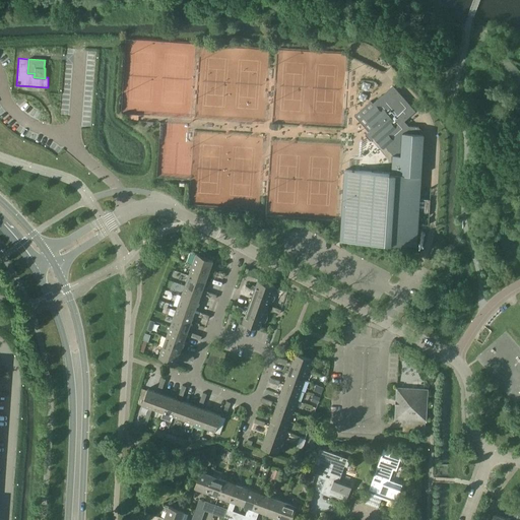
[(345,170),(340,241),(416,245),(418,223),(421,176),(421,171),(424,132),(418,126),(408,126),(404,121),(406,119),(415,111),(395,88),(393,85),(382,94),(373,103),(376,106),(365,115),(375,126),(369,131),(373,135),(376,139),(379,142),(384,148),(386,146),(393,154),(392,173),(345,170)]
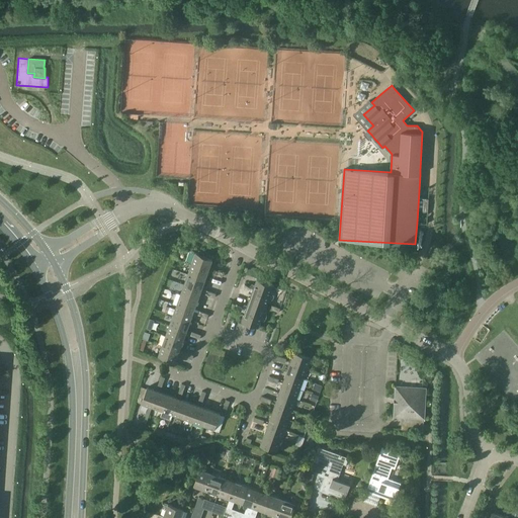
[(212,259),(195,253),(192,264),(208,270),(212,259)]
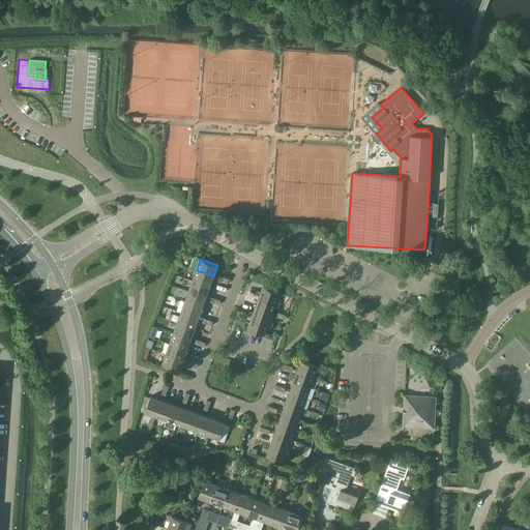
[(193,281),(210,287),(213,276),(197,270),(193,281)]
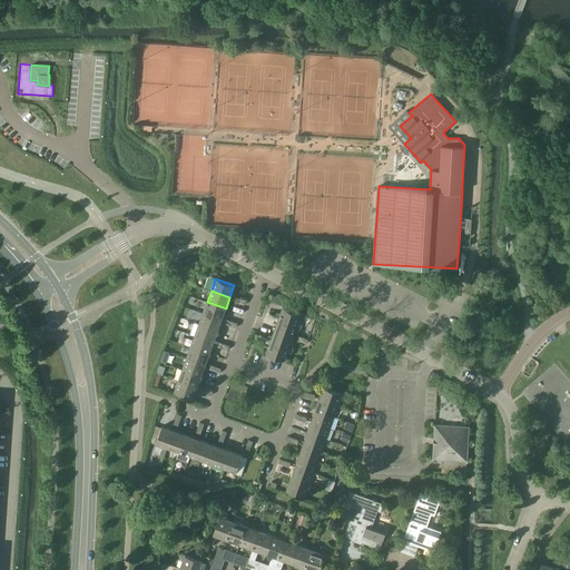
[(226,308),(207,302),(203,313),(222,320),(226,308)]
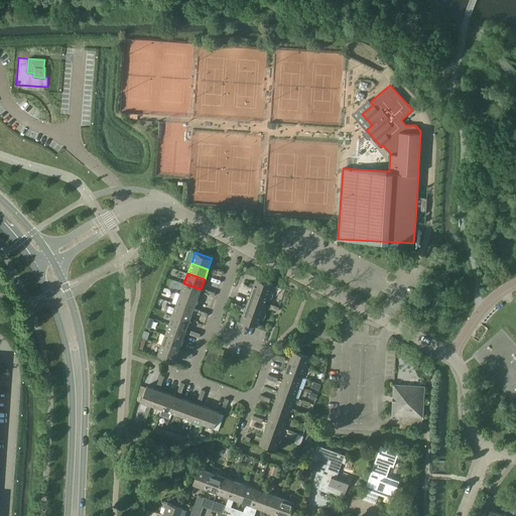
[(254,283),(251,282),(249,286),(269,294),(273,283),(256,277),(254,283)]
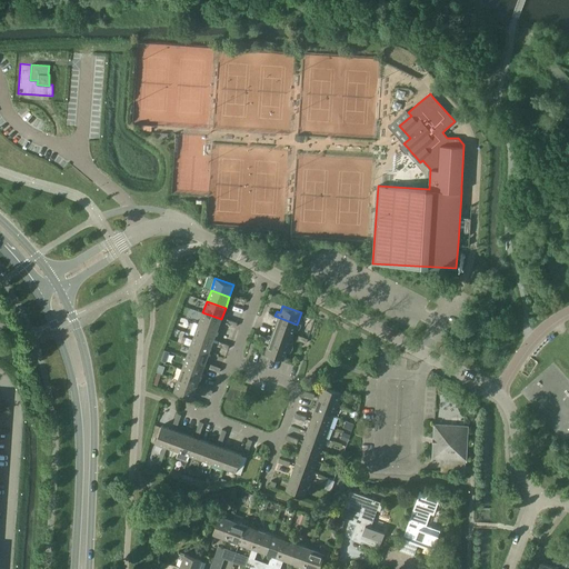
[(195,322),(199,323),(217,330),(221,319),(202,312),(201,317),(197,316),(195,322)]
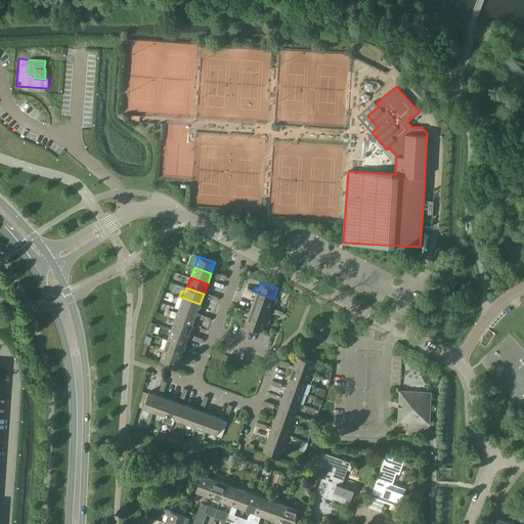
[(253,294),(256,295),(253,303),(269,309),(273,299),(253,291),(253,294)]
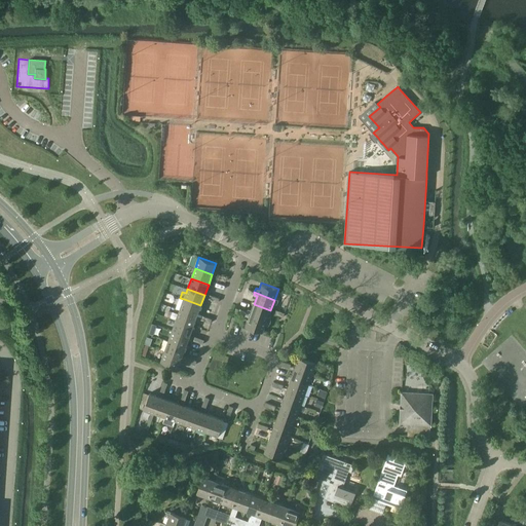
[(176,308),(180,309),(197,315),(200,305),(184,299),(180,298),(176,308)]
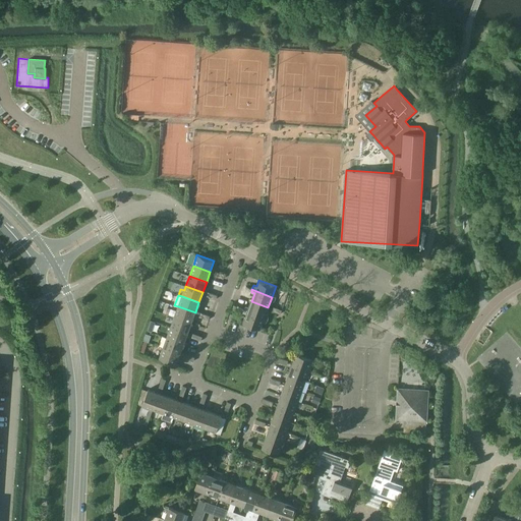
[(248,309),(245,308),(244,310),(265,317),(268,307),(251,301),(248,309)]
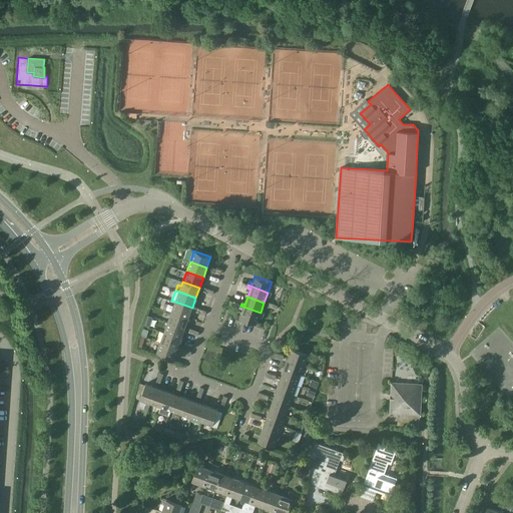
[(171,312),(188,318),(192,308),(175,302),(171,312)]
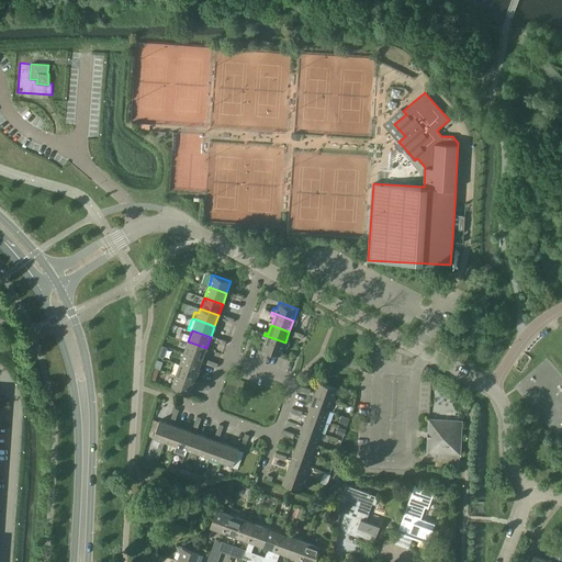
[(261,339),(265,340),(262,347),(281,353),(285,343),(263,335),(261,339)]
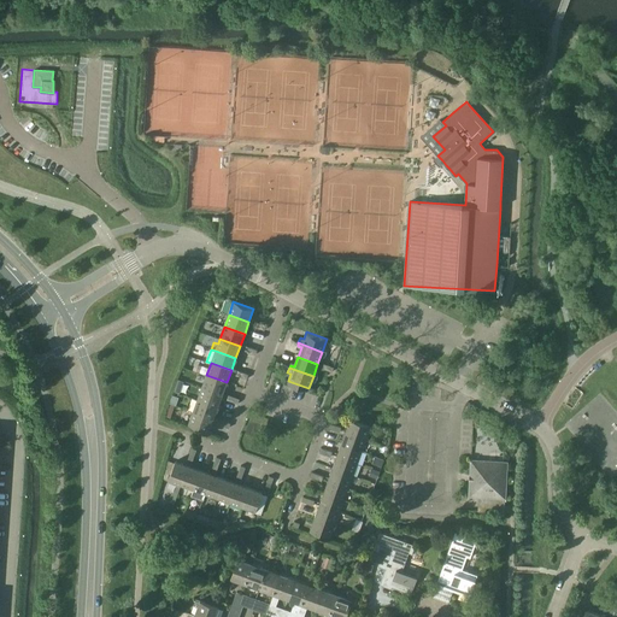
[(203,388),(222,395),(227,382),(206,375),(203,388)]
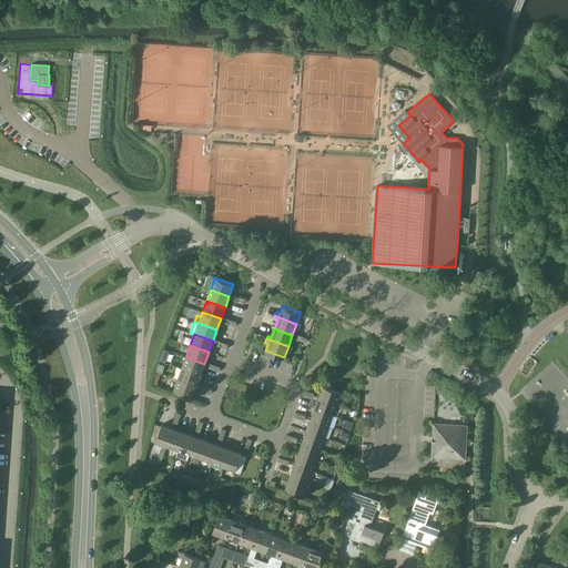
[(182,368),(200,375),(204,364),(186,357),(182,368)]
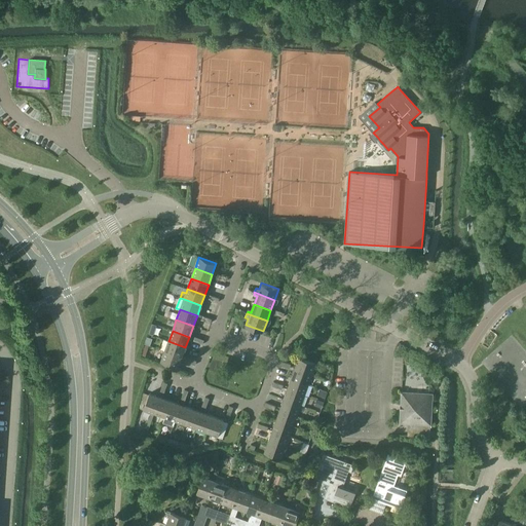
[(185,347),(168,341),(164,351),(182,358),(185,347)]
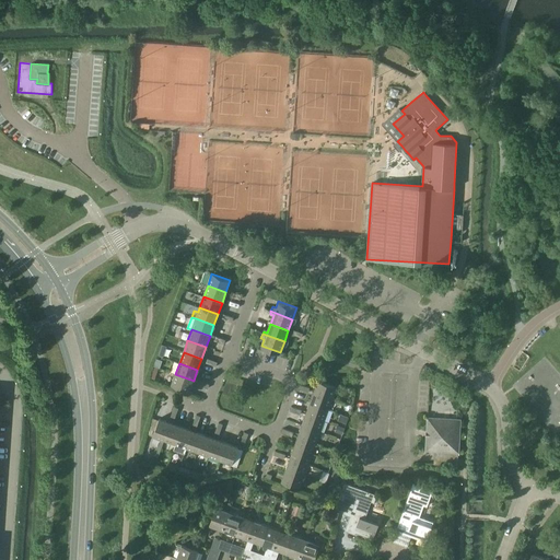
[(171,385),(189,392),(194,381),(175,374),(171,385)]
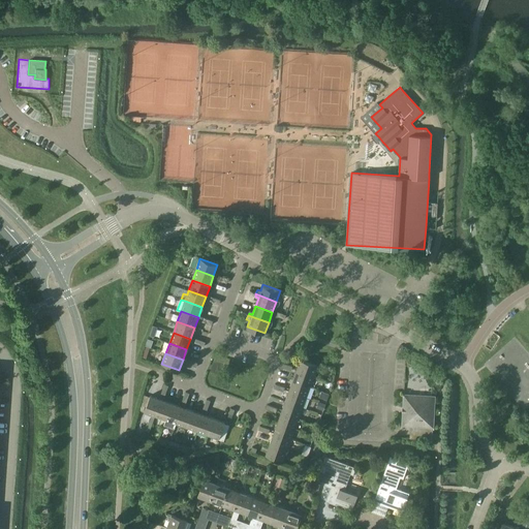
[(297,370),(314,376),(317,365),(301,359),(297,370)]
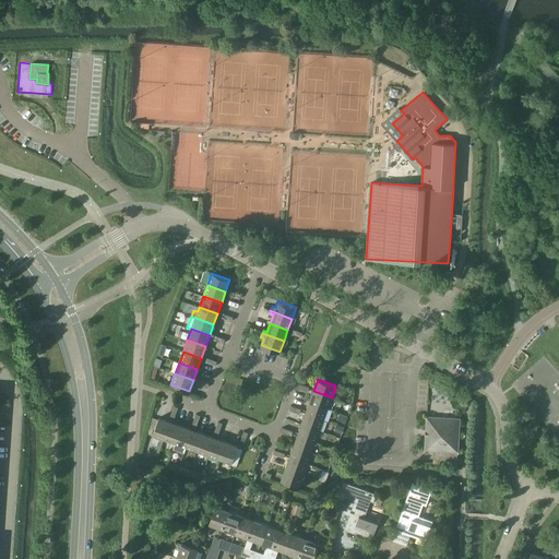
[(332,397),(313,391),(309,402),(328,408),(332,397)]
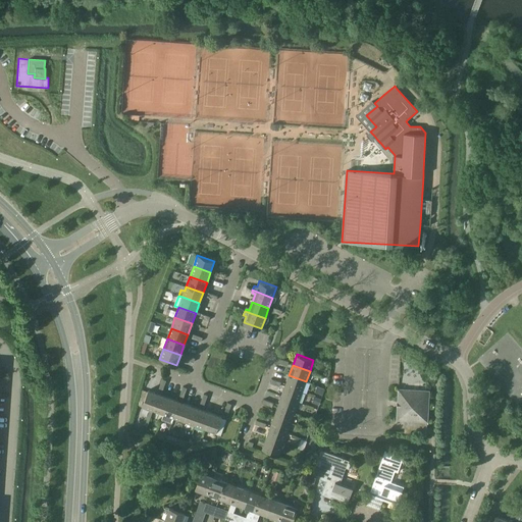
[(285,385),(302,392),(306,381),(289,375),(285,385)]
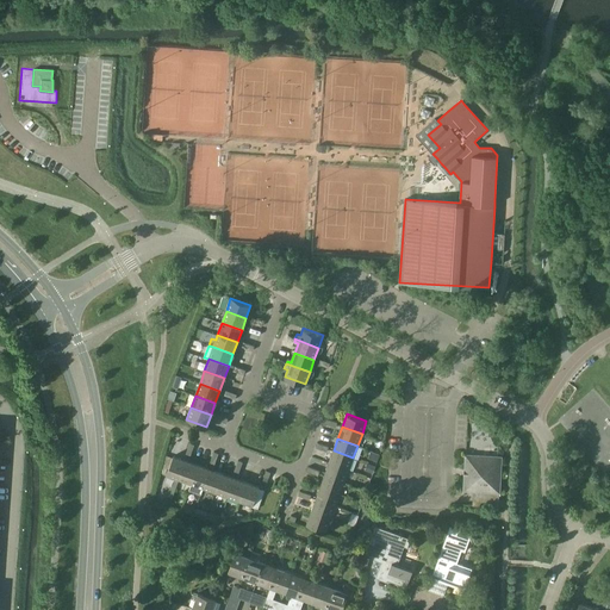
[(329,462),(349,470),(353,458),(334,450),(329,462)]
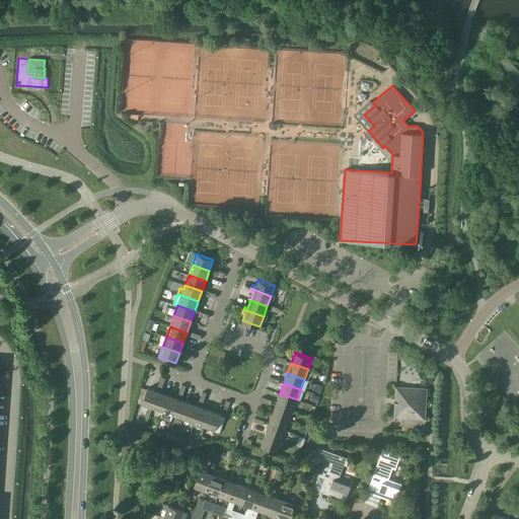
[(152,409),(158,391),(148,387),(142,404),(152,409)]
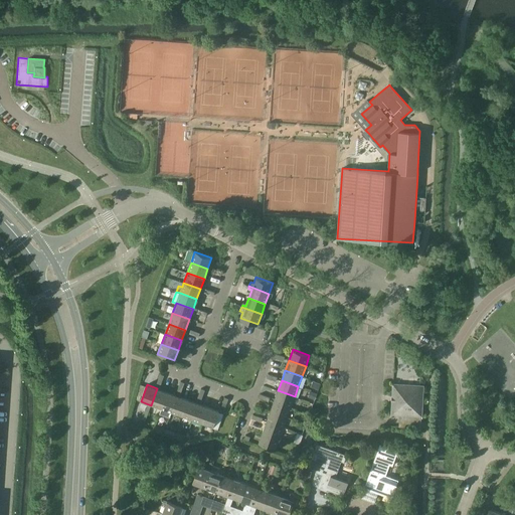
[(423,385),(393,384),(391,414),(408,414),(408,426),(420,427),(421,415),(423,385)]
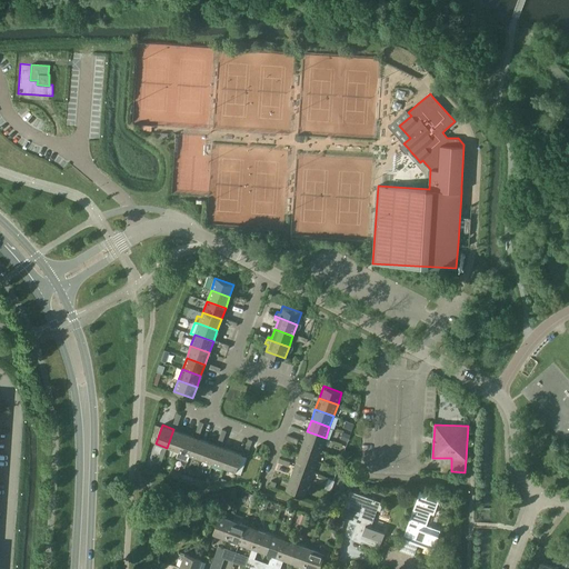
[(178,451),(185,433),(173,429),(167,448),(178,451)]
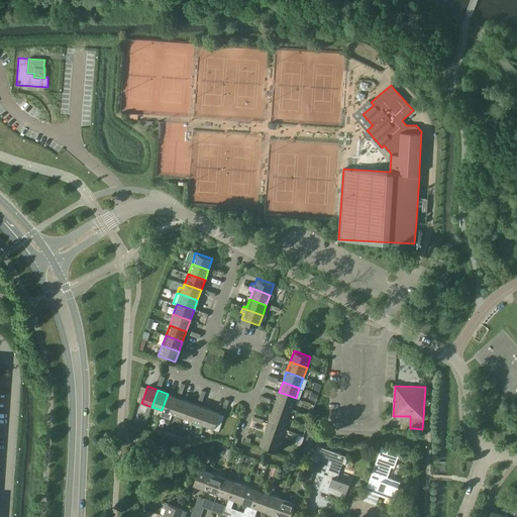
[(296,398),(279,392),(275,402),(292,408),(296,398)]
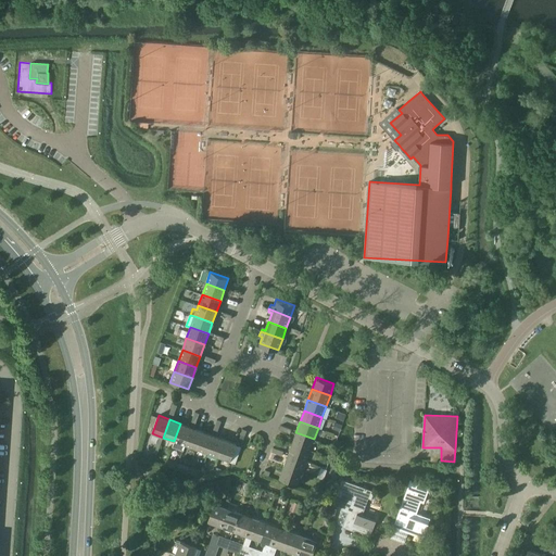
[(184,451),(186,445),(192,428),(180,424),(174,441),(173,446),(184,451)]
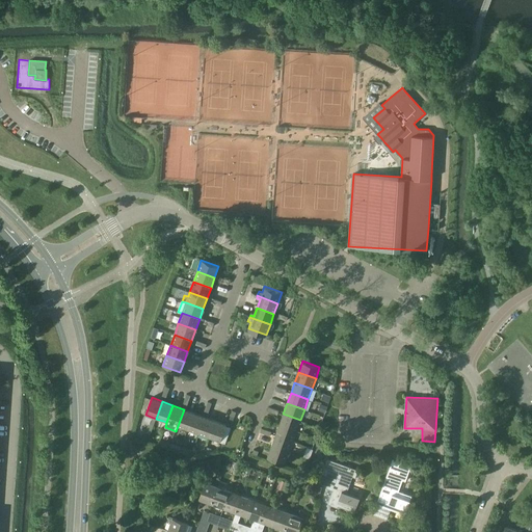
[(188,430),(194,413),(184,409),(178,426),(188,430)]
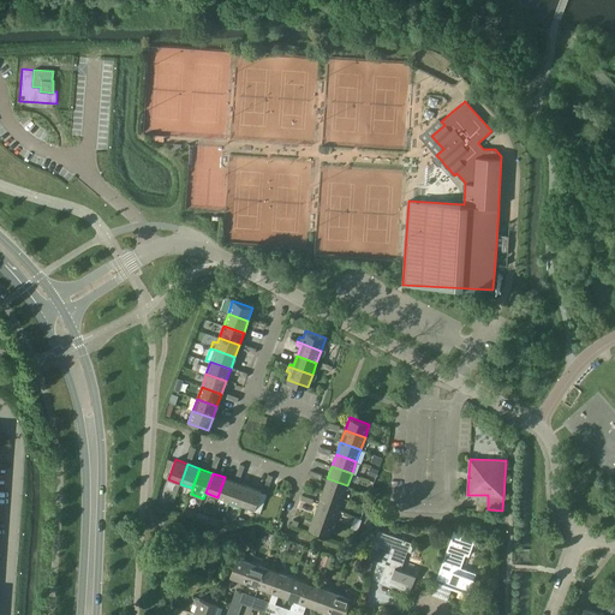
[(225,477),(218,497),(230,501),(237,482),(225,477)]
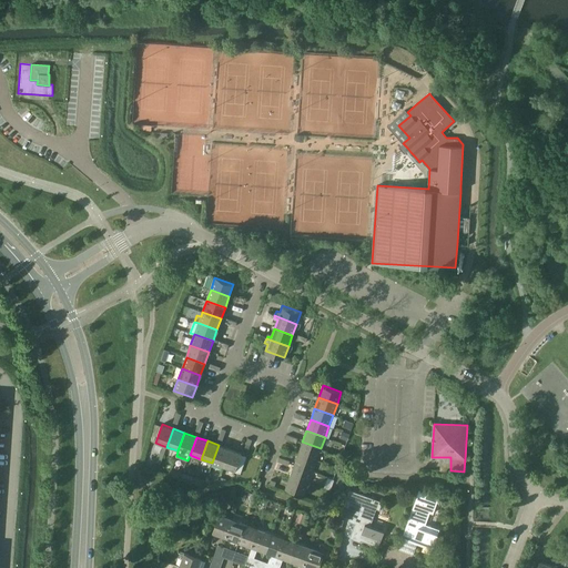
[(298,454),(316,460),(321,448),(302,442),(298,454)]
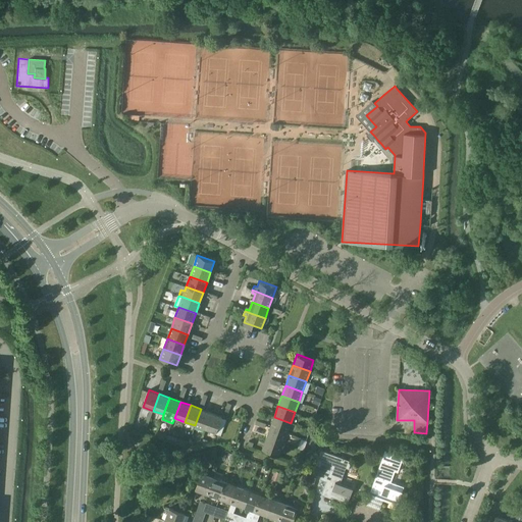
[(205,429),(211,413),(201,409),(195,425),(205,429)]
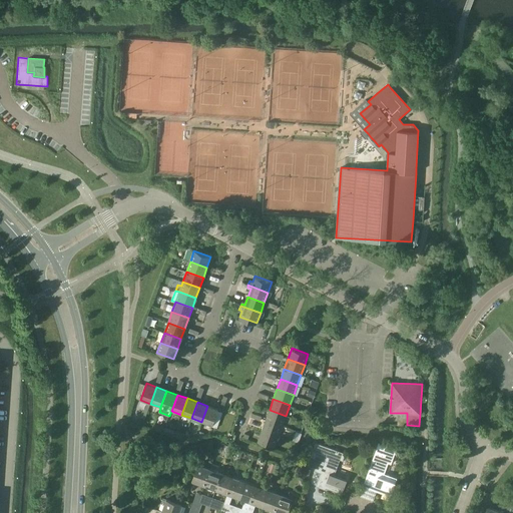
[(207,406),(201,422),(212,426),(218,409),(207,406)]
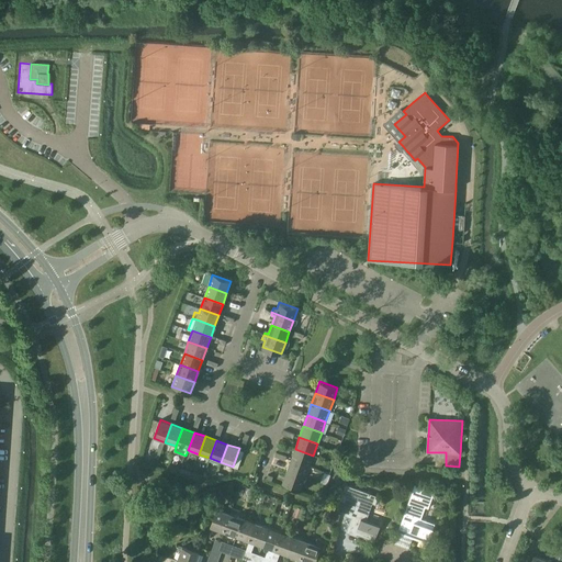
[(313,456),(295,449),(291,460),(310,467),(313,456)]
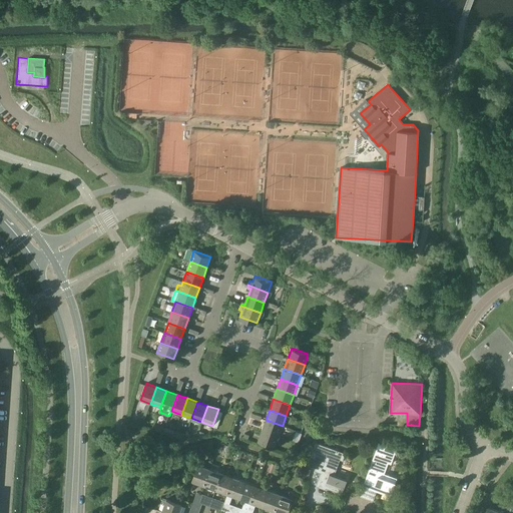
[(262,430),(279,436),(283,426),(266,420),(262,430)]
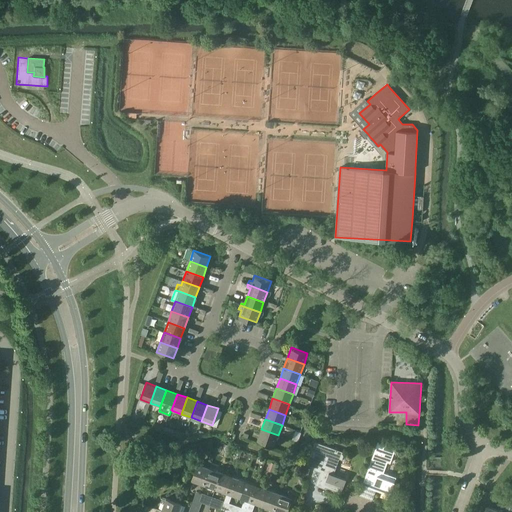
[(257,440),(274,445),(278,435),(261,429),(257,440)]
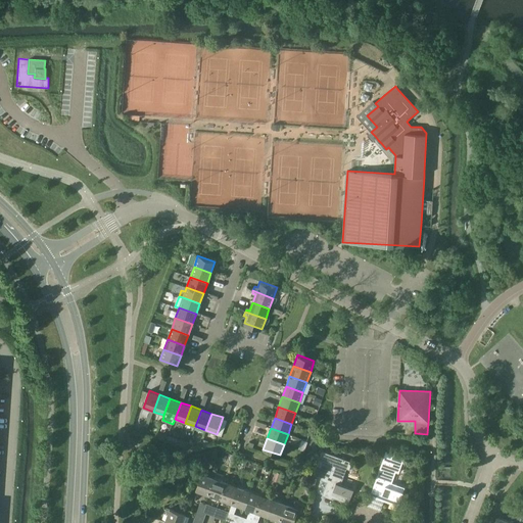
[(386,450),(370,495),(375,497),(381,500),(382,497),(384,498),(383,501),(398,506),(402,492),(405,488),(392,483),(396,472),(399,473),(401,466),(405,458),(386,450)]
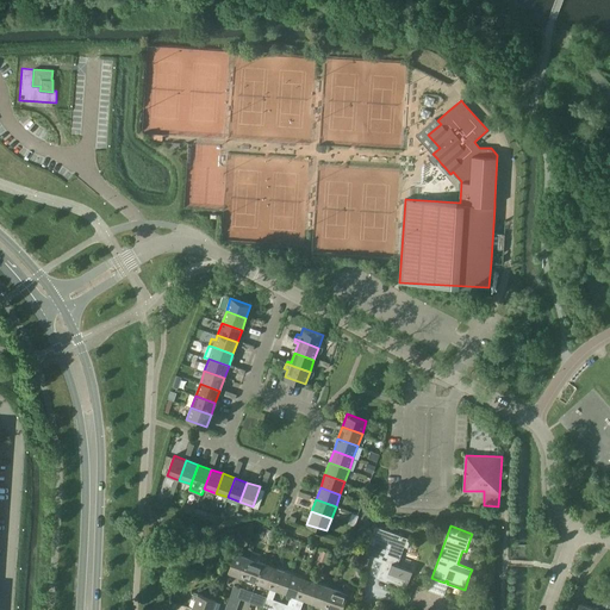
[(366,554),(375,558),(385,561),(379,579),(387,582),(388,578),(392,579),(392,582),(406,586),(412,571),(398,566),(405,547),(408,548),(411,540),(377,527),(366,554)]
